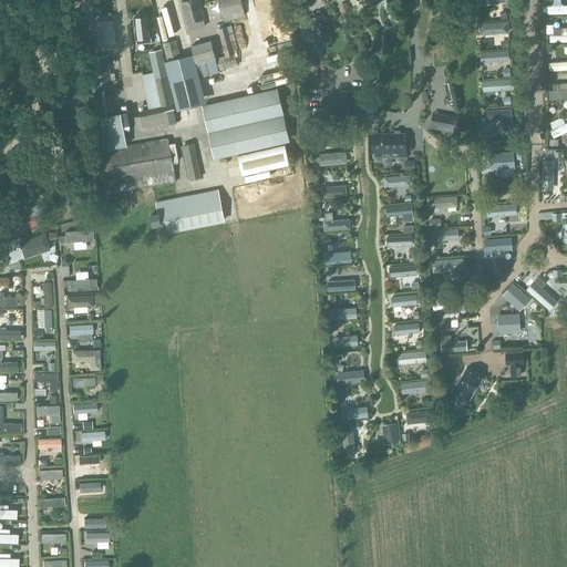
[(205,19),(199,0),(187,0),(181,2),(186,24),(205,19)]
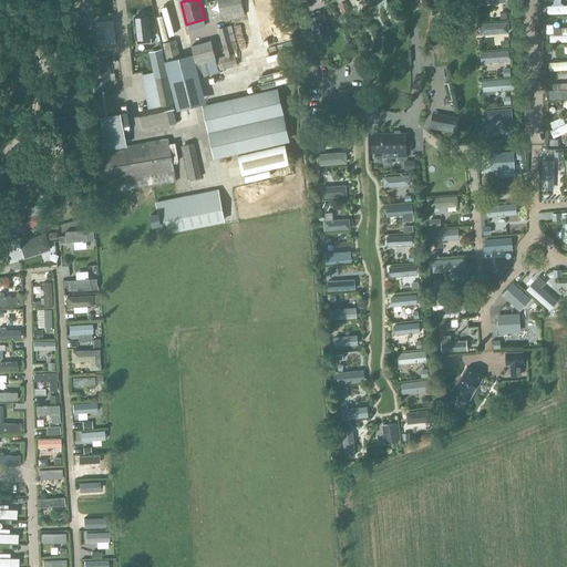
[(241,0),(217,0),(223,21),(245,16),(241,0)]
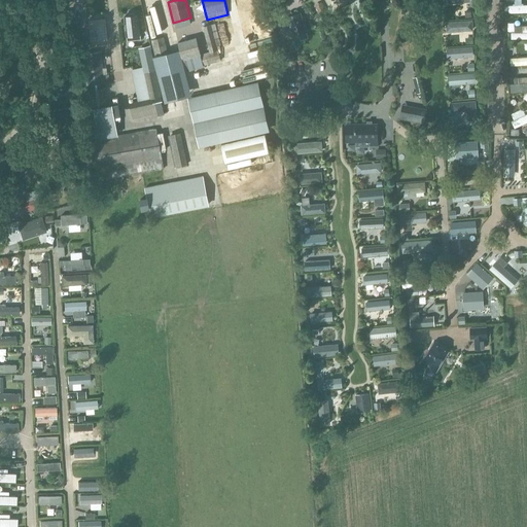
[(319,14),(326,11),(321,3),(315,6),(319,14)]
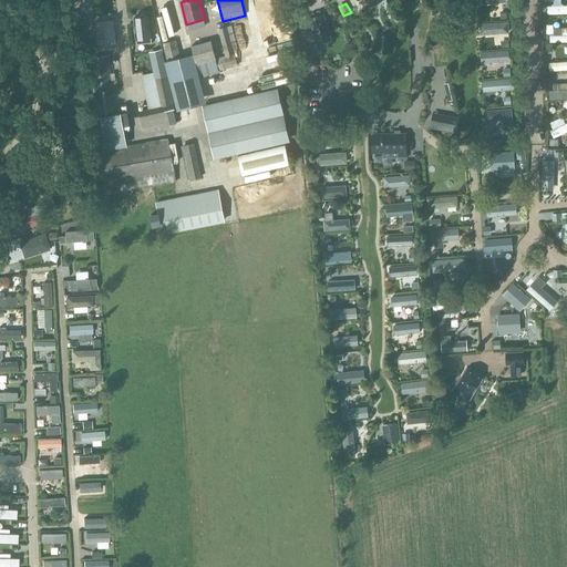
[(566,4),(547,7),(548,14),(566,13),(566,4)]
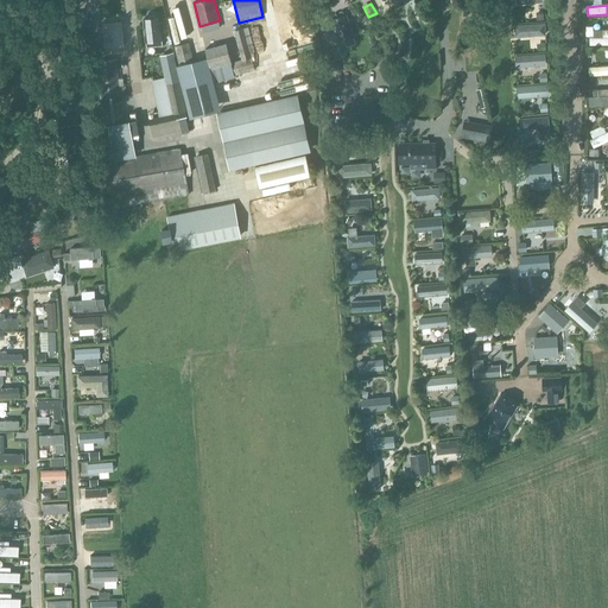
[(160,17),(157,17),(154,16),(150,16),(149,18),(144,18),(145,30),(146,30),(147,33),(146,33),(147,46),(164,44),(160,17)]
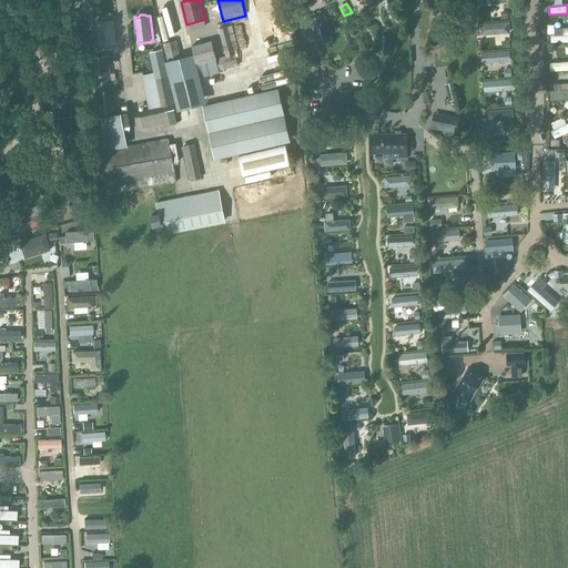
[(315,40),(331,34),(324,14),(308,20),(315,40)]
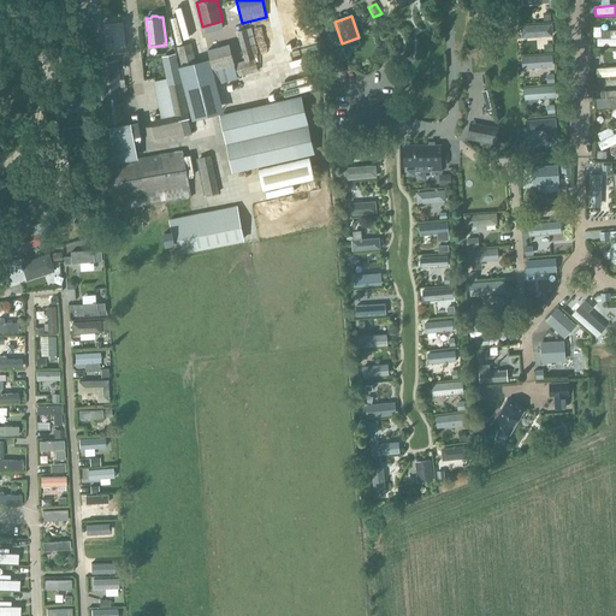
[(124,21),(102,23),(106,57),(128,54),(124,21)]
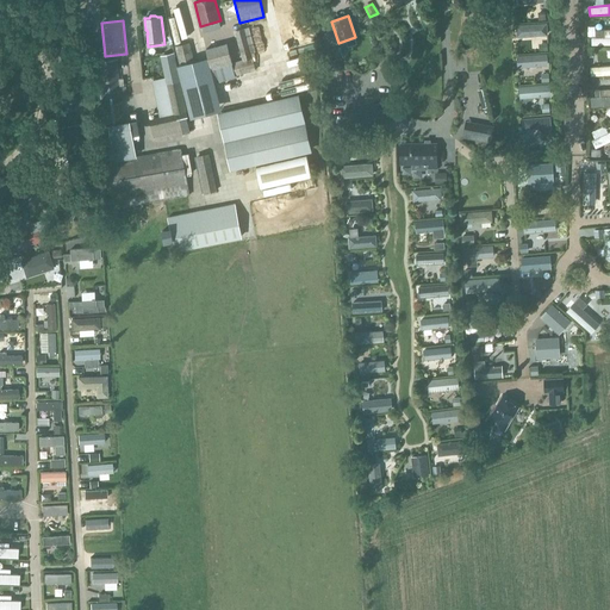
[(547,24),(516,25),(517,38),(548,36),(547,24)]
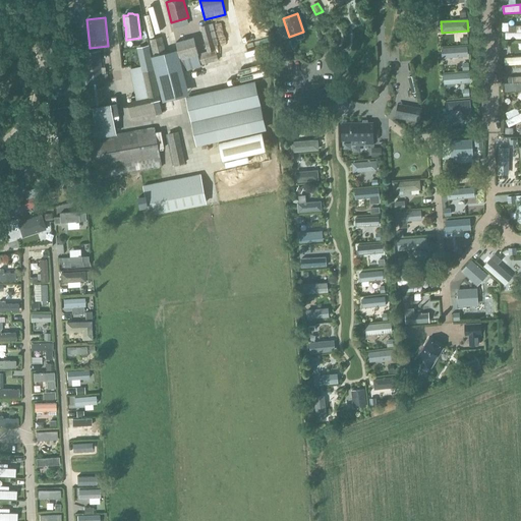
[(74,22),(77,49),(85,48),(81,21),(74,22)]
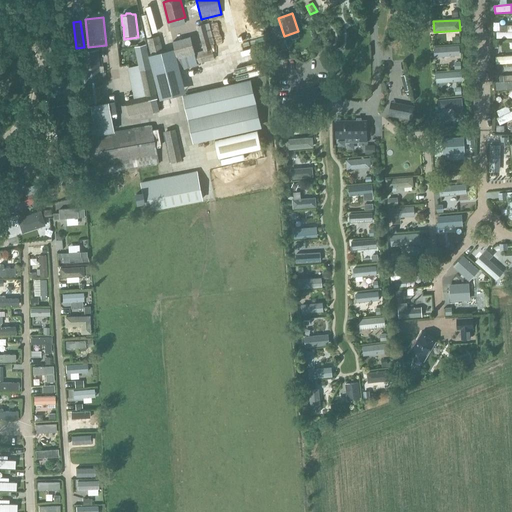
[(215,59),(211,45),(214,44),(209,23),(197,26),(203,50),(195,52),(191,36),(173,41),(180,68),(215,59)]
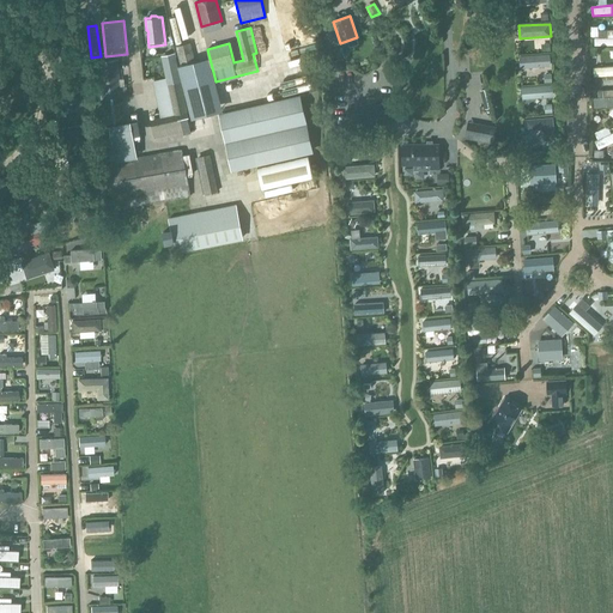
[(181,66),(195,62),(190,43),(176,47),(181,66)]
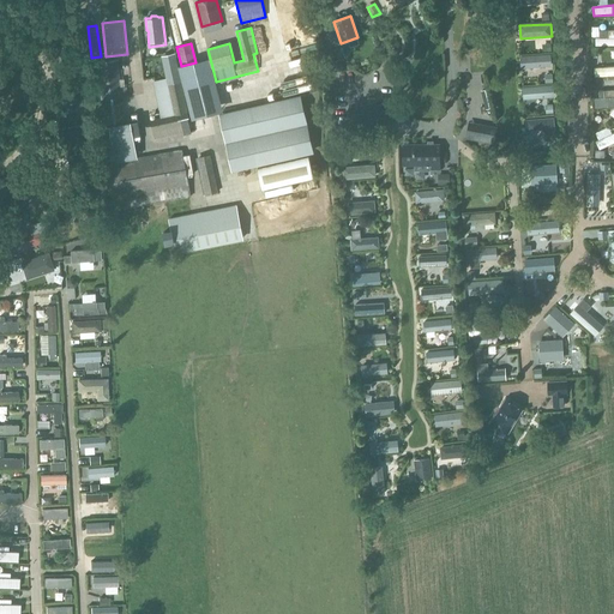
[(333,62),(345,59),(342,48),(330,53),(333,62)]
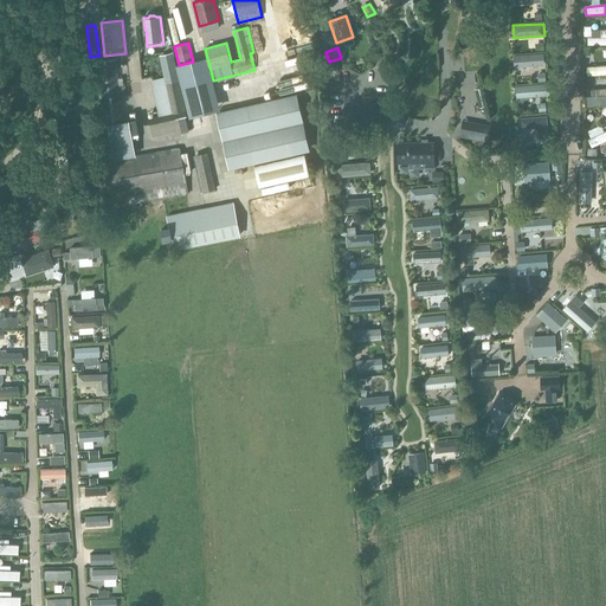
[(153,140),(176,134),(188,131),(186,117),(187,116),(178,77),(173,53),(160,56),(165,78),(152,81),(159,116),(148,118),(153,140)]
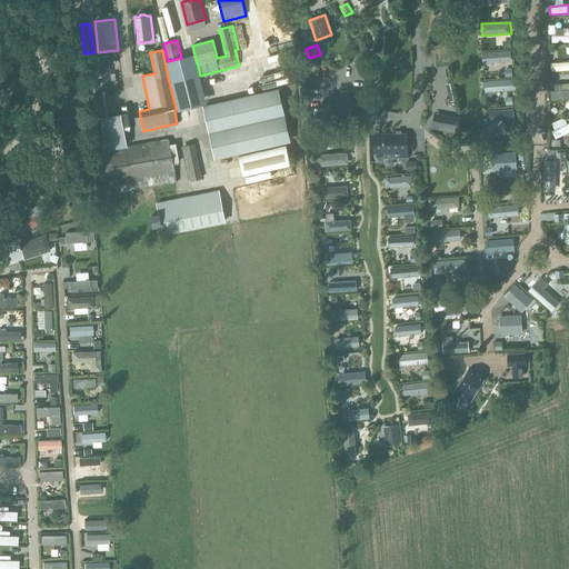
[(510,50),(482,52),(483,63),(511,61),(510,50)]
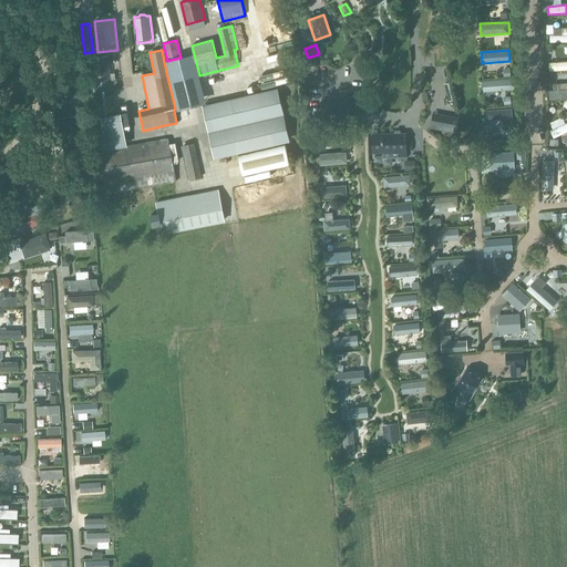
[(109,55),(91,58),(94,88),(94,93),(113,91),(113,85),(112,86),(112,80),(115,79),(114,73),(111,74),(109,55)]
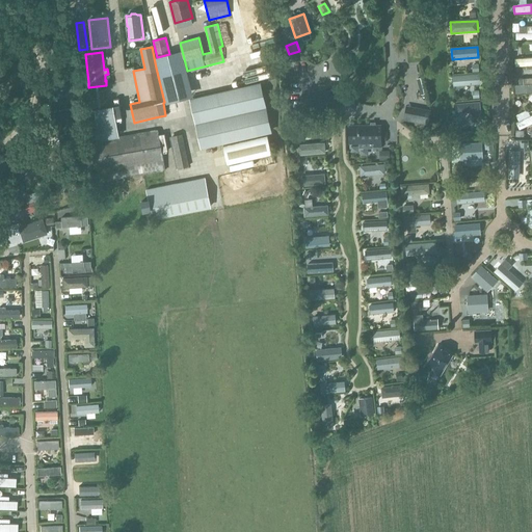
[(156,58),(159,71),(167,69),(165,57),(156,58)]
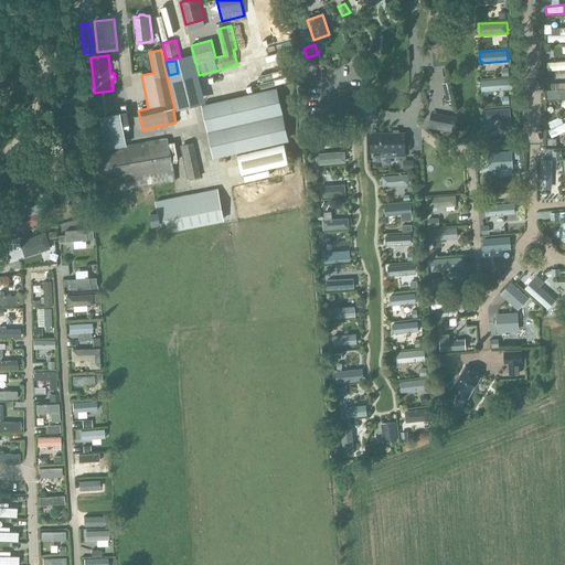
[(510,78),(481,81),(482,92),(510,89),(510,78)]
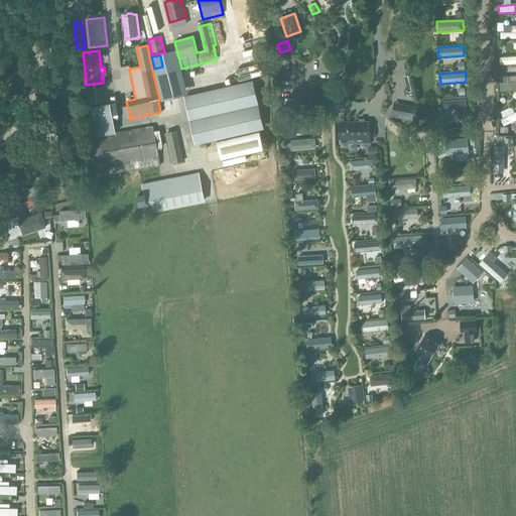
[(68,81),(51,83),(52,92),(69,90),(68,81)]
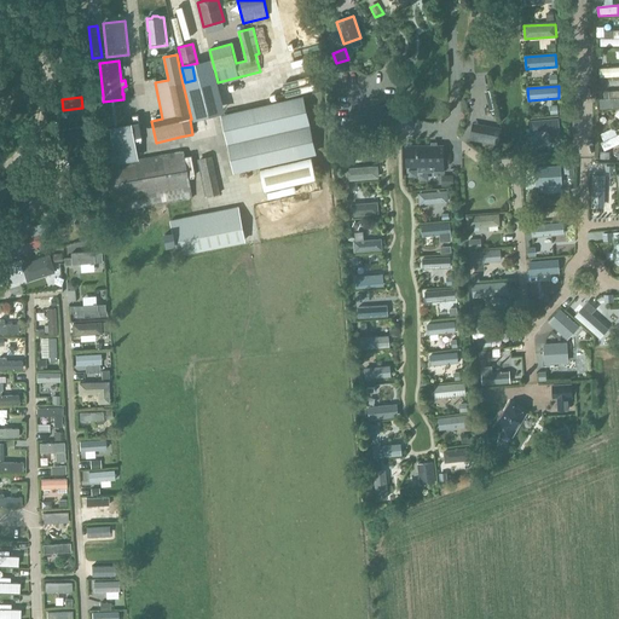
[(235,174),(317,155),(304,97),(221,115),(235,174)]
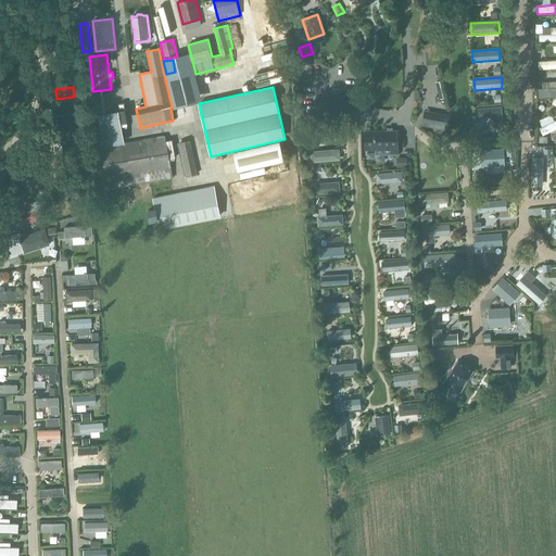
[(555,88),(539,90),(540,97),(555,96),(555,88)]
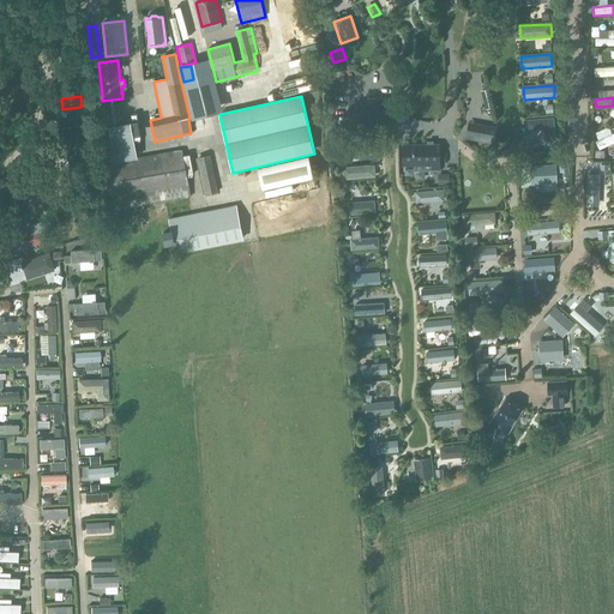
[(545,140),(555,140),(554,118),(525,120),(527,131),(543,130),(545,140)]
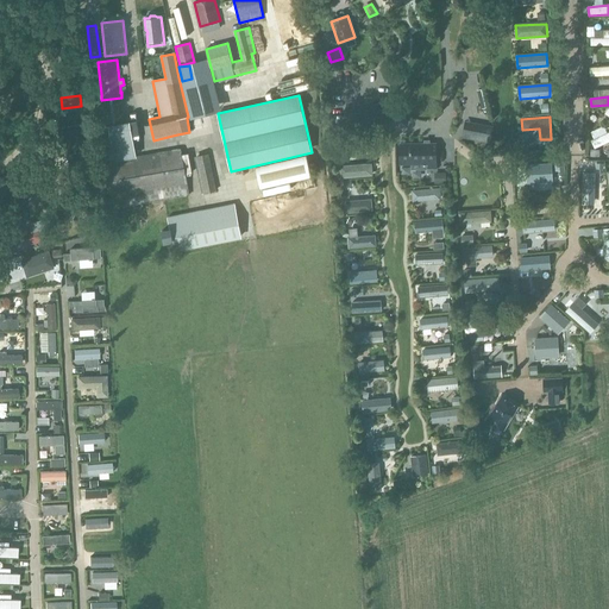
[(464,121),(462,132),(466,133),(465,138),(490,143),(493,127),(468,123),(464,121)]
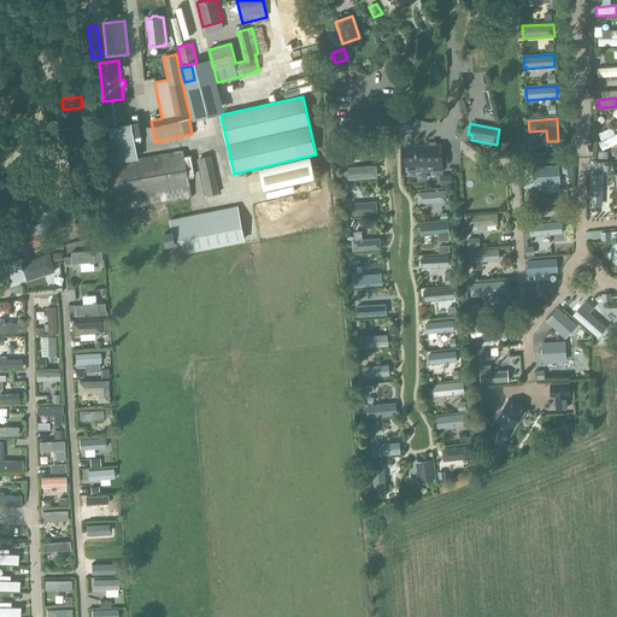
[(133,124),(99,130),(105,164),(101,165),(109,213),(192,198),(183,150),(139,158),(133,124)]
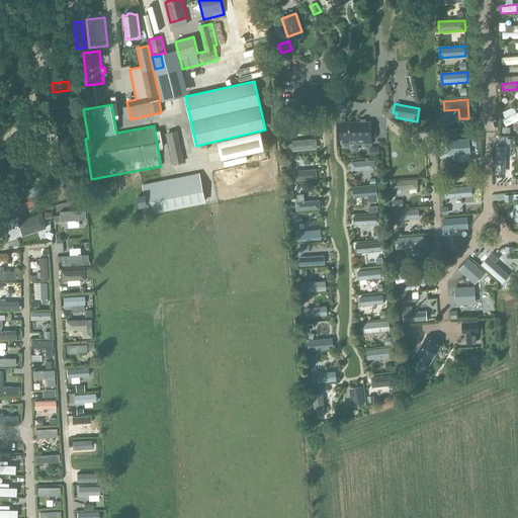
[(517,112),(503,119),(506,125),(517,120),(517,112)]
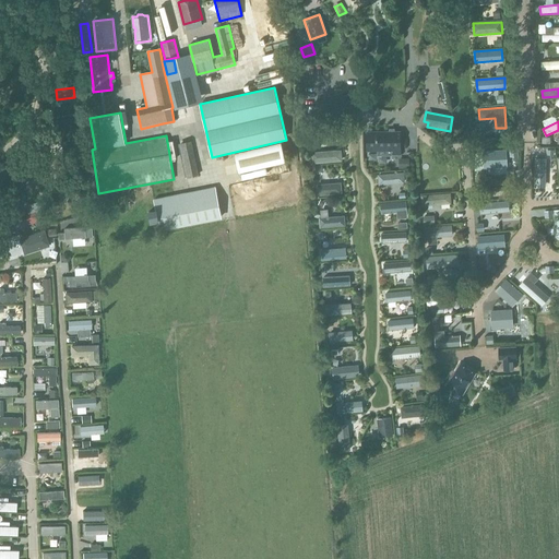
[(391,154),(400,154),(400,132),(377,132),(367,132),(367,151),(378,150),(377,146),(391,146),(391,154)]
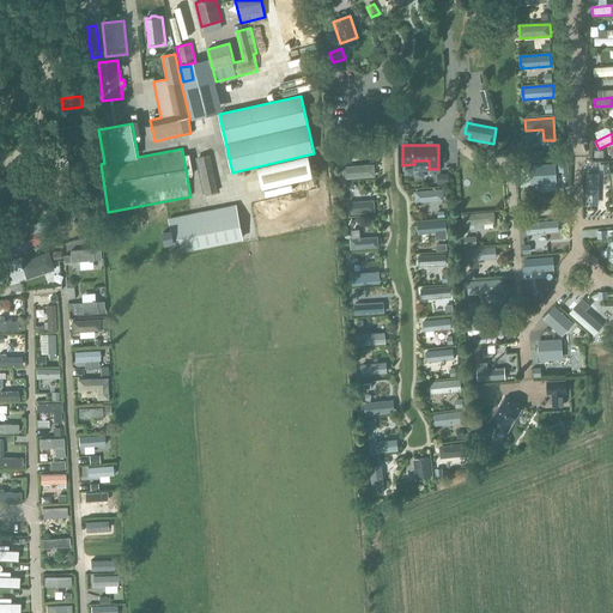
[(85,153),(83,153),(85,167),(96,164),(95,152),(85,153)]
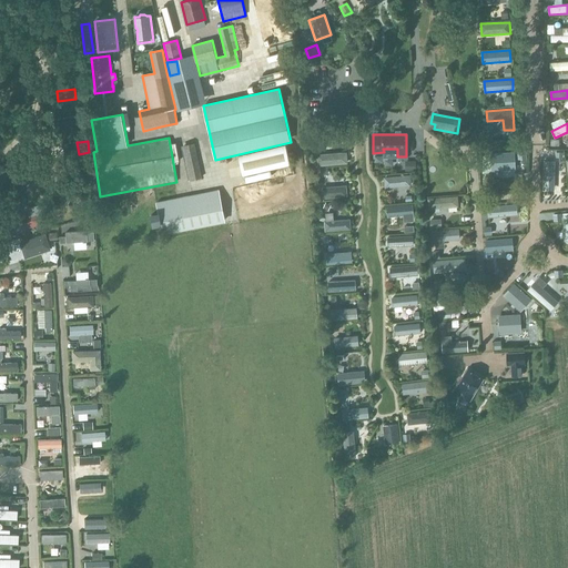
[(54,143),(46,144),(49,160),(57,159),(54,143)]
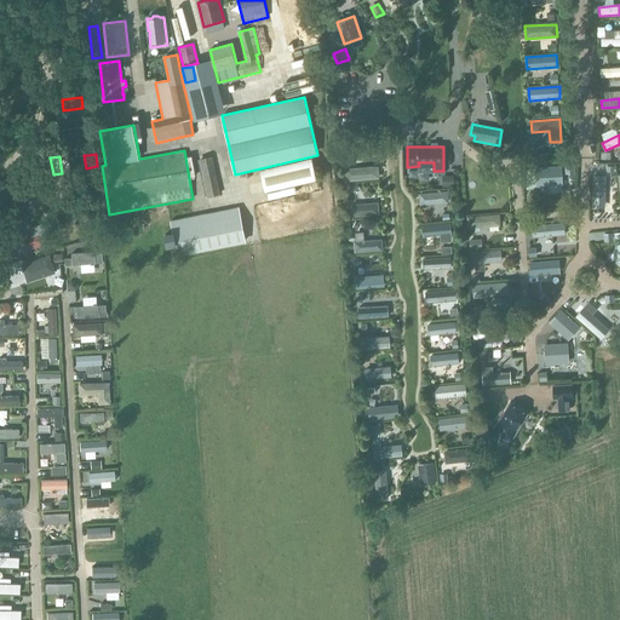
[(207,197),(220,195),(213,158),(200,160),(207,197)]
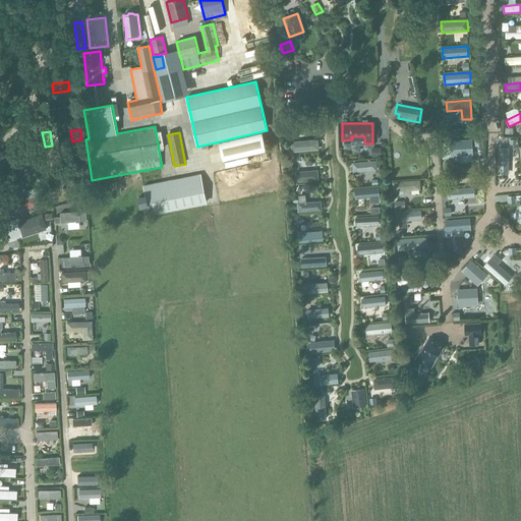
[(292,153),(319,151),(319,140),(291,142),(292,153)]
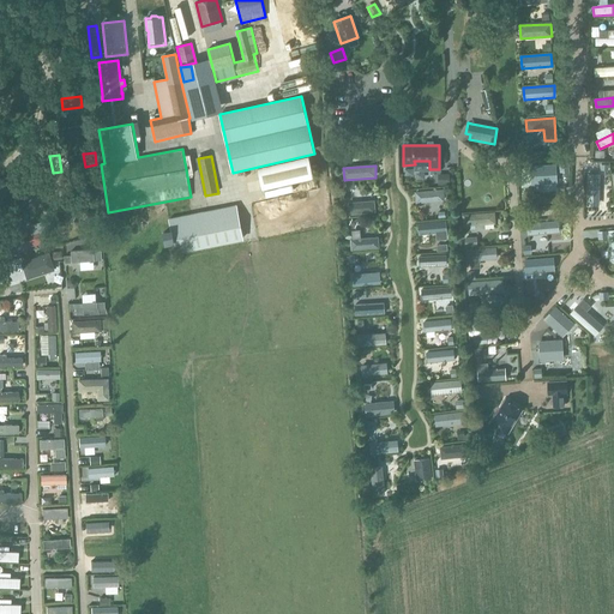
[(557,166),(530,167),(531,186),(558,185),(557,166)]
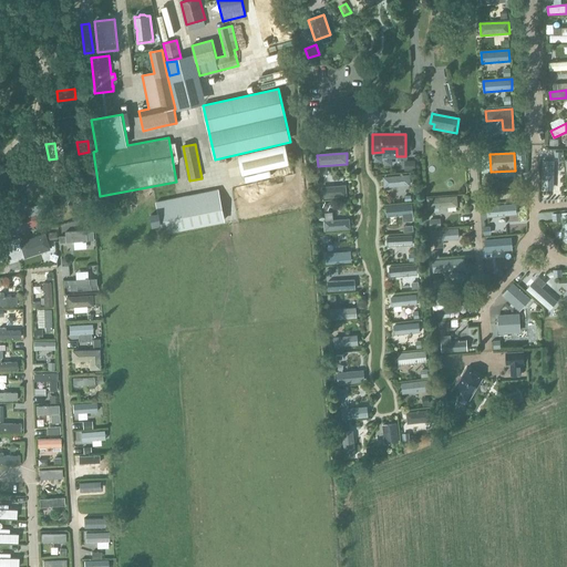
[(88,168),(85,158),(72,161),(75,172),(88,168)]
